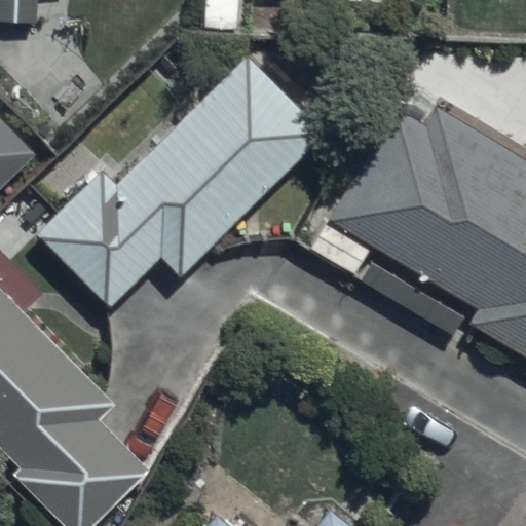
[(101,168),(32,232),(107,313),(162,262),(175,275),(324,138),(249,58),(113,182),(101,168)]
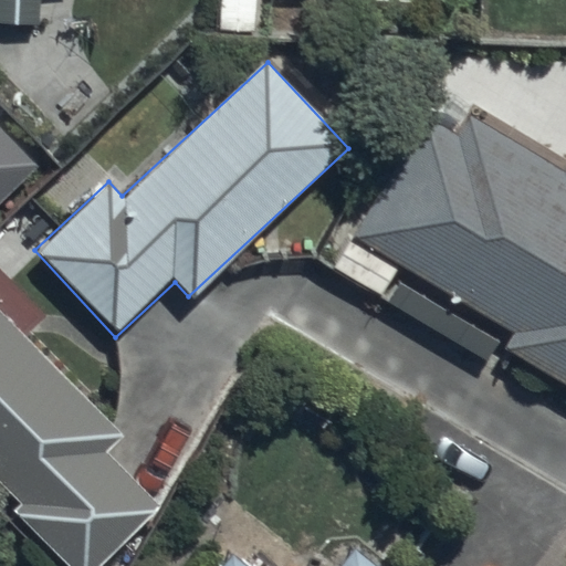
[(377,296),(395,268),(513,335),(505,348),(563,385),(565,386),(565,167),(564,170),(472,111),(456,136),(426,116),(329,265),(377,296)]
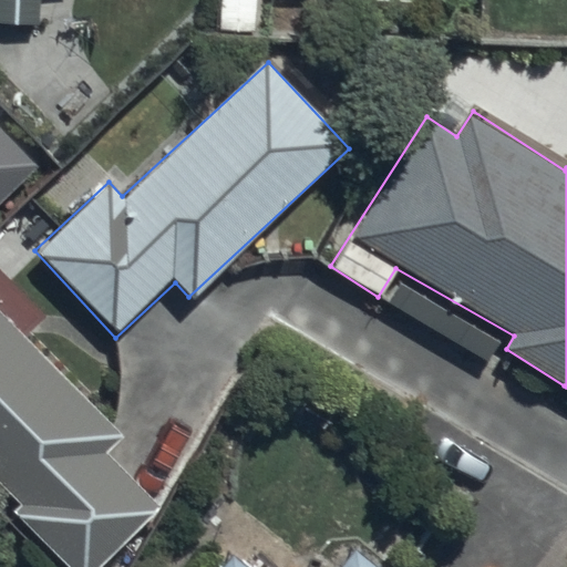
[(0,200),(39,165),(0,123),(0,200)]
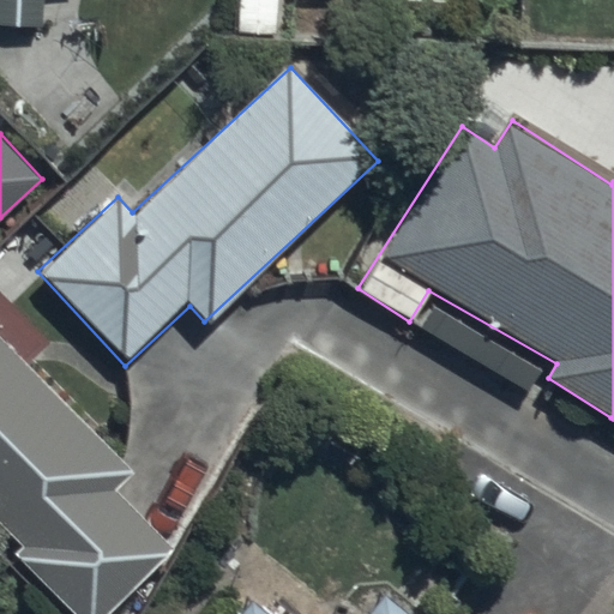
[(0,335),(0,525),(19,546),(8,557),(64,613),(103,613),(170,548),(116,493),(136,474),(0,335)]
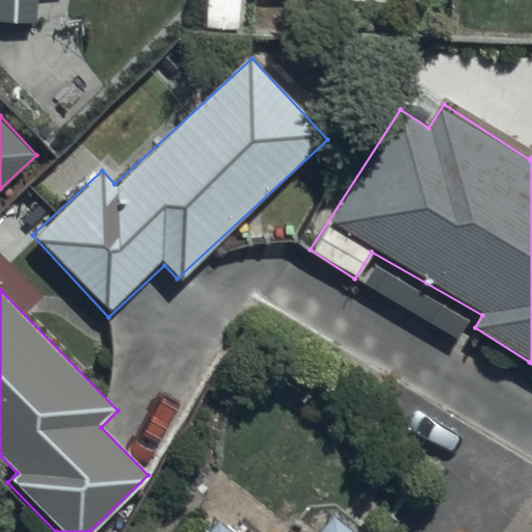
[(230,531),(217,523),(209,531),(352,531),(334,516),(321,531),(230,531)]
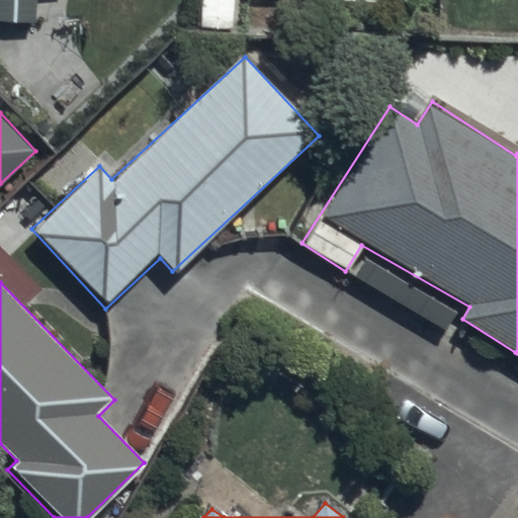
All buildings are outlined.
